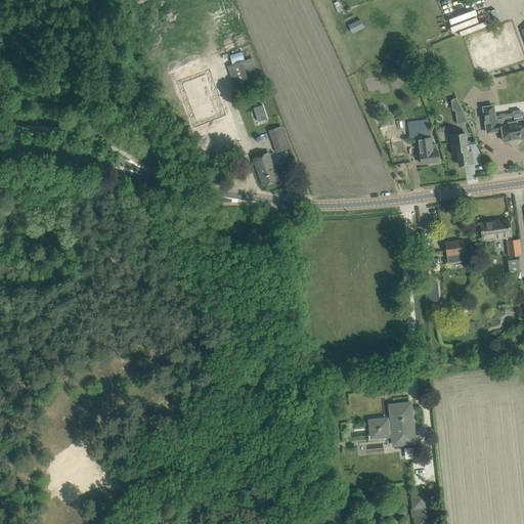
[(252,58),(228,67),(235,90),(260,83),(252,58)]
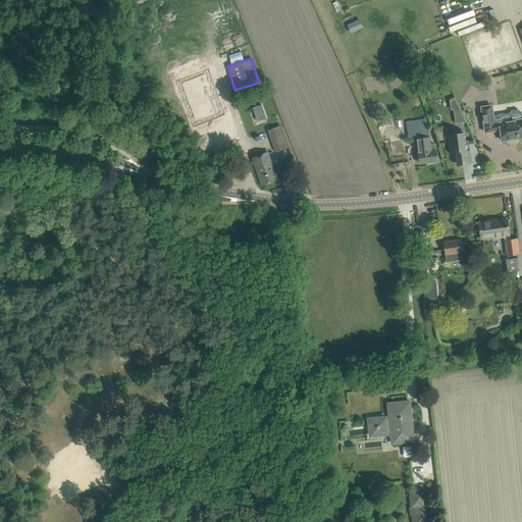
[(213,68),(184,79),(199,122),(228,111),(213,68)]
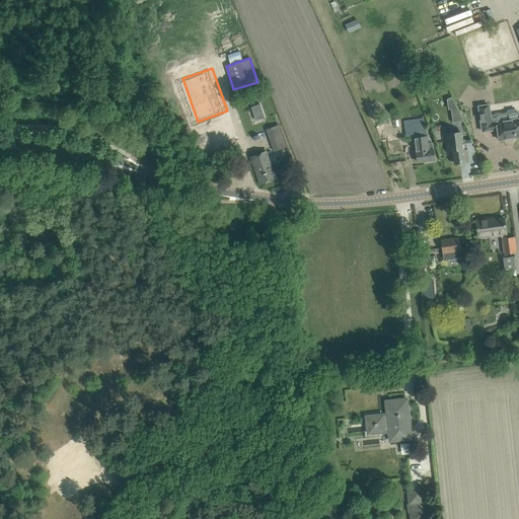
[(446,99),(455,123),(462,120),(453,96),(446,99)]
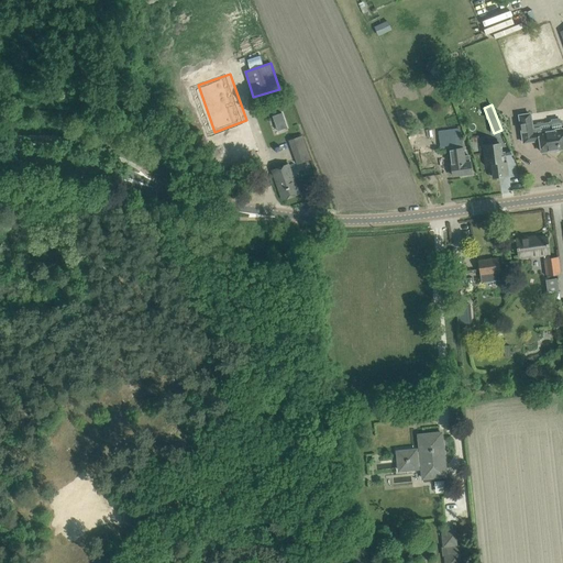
[(269,116),(276,134),(289,130),(284,111),(269,116)]
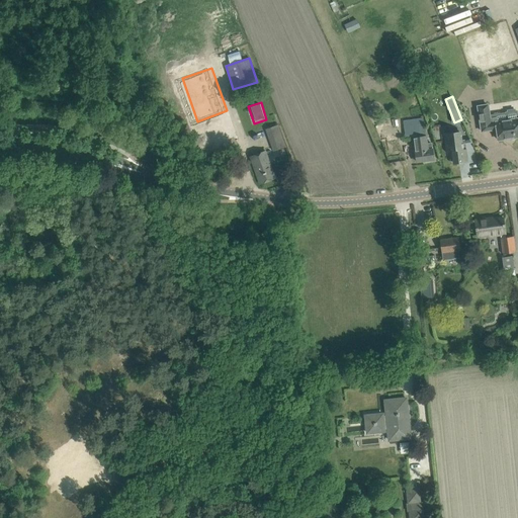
[(488,104),(478,106),(482,132),(497,130),(499,140),(517,137),(517,114),(517,110),(516,110),(515,108),(507,110),(507,111),(506,111),(507,120),(496,121),(496,118),(490,119),(488,104)]
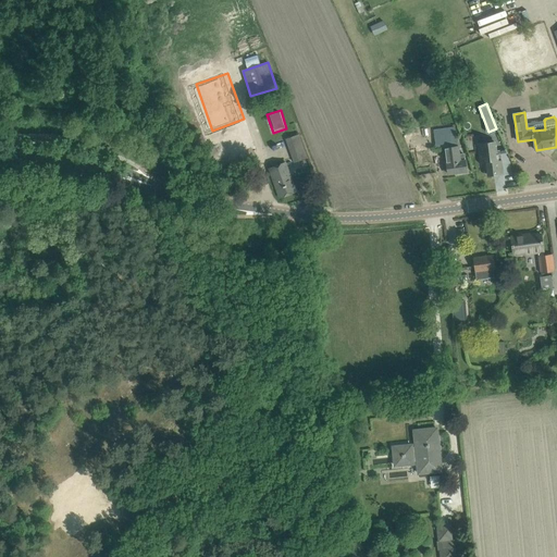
[(455,125),(434,128),(437,149),(445,148),(447,163),(446,163),(448,174),(467,172),(465,161),(463,153),(459,155),(458,147),(455,125)]
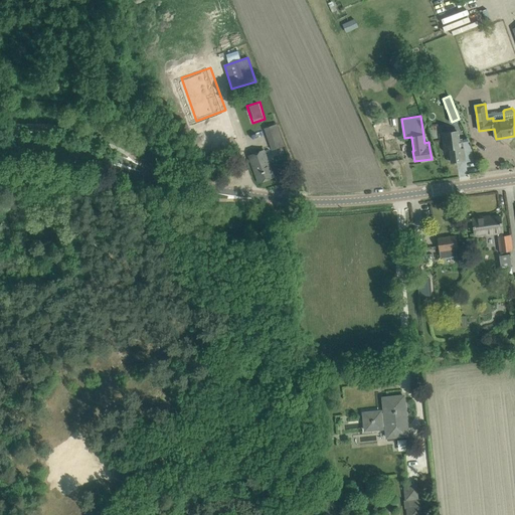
[(265,129),(273,150),(283,146),(276,125),(265,129)]
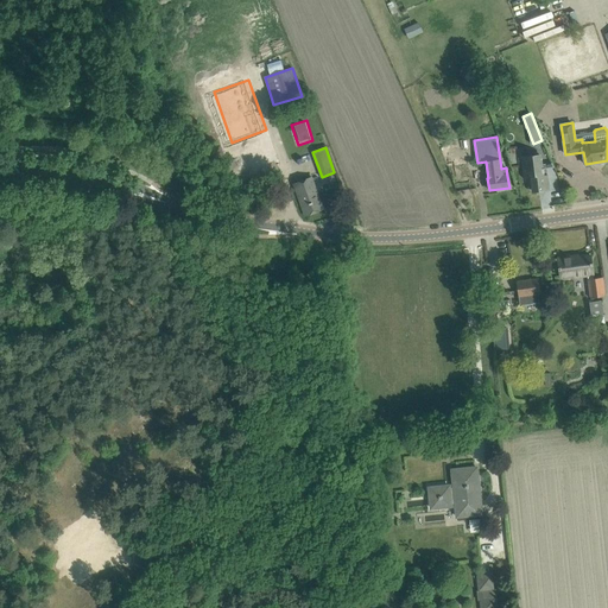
[(544,175),(543,172),(542,159),(538,159),(538,154),(530,156),(530,160),(520,162),(523,178),(530,177),(531,190),(549,188),(546,175),(544,175)]
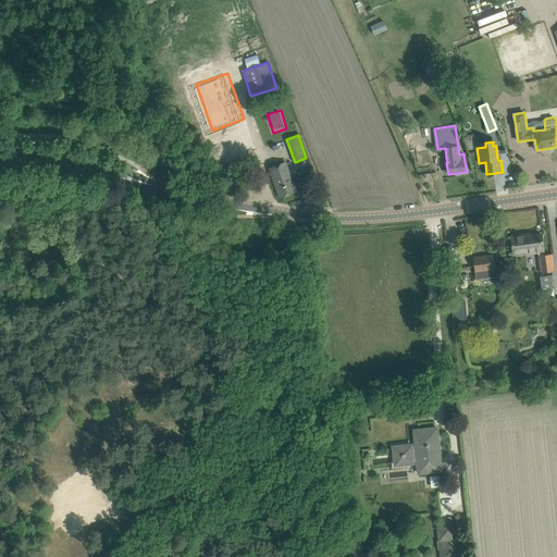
[(285,162),(269,169),(280,198),(294,193),(288,177),(291,176),(285,162)]
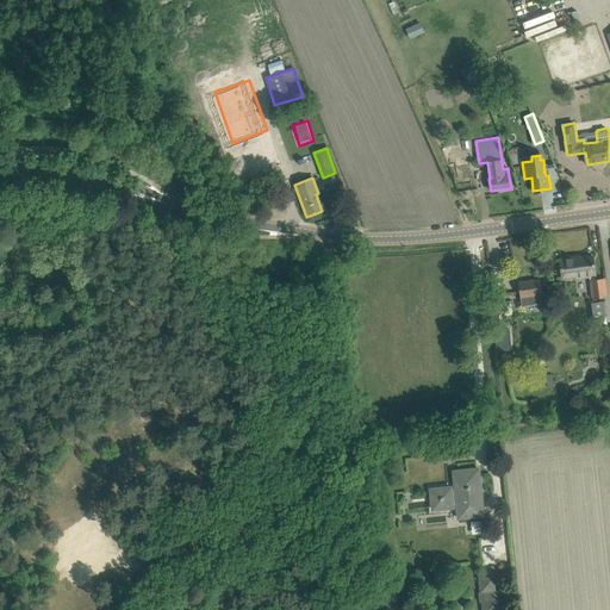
[(572,257),(559,259),(561,278),(583,275),(583,278),(596,275),(593,256),(572,260),(572,257)]
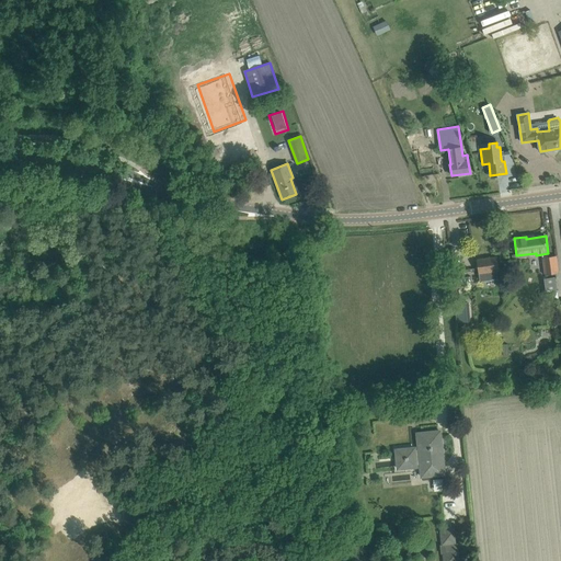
[(542,258),(545,275),(558,273),(556,256),(548,258),(542,258)]
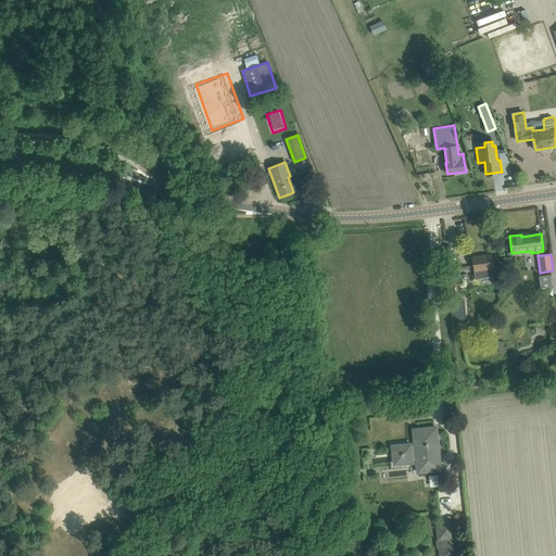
[(492,255),(472,257),(475,270),(476,270),(477,277),(493,275),(492,268),(493,268),(492,255)]
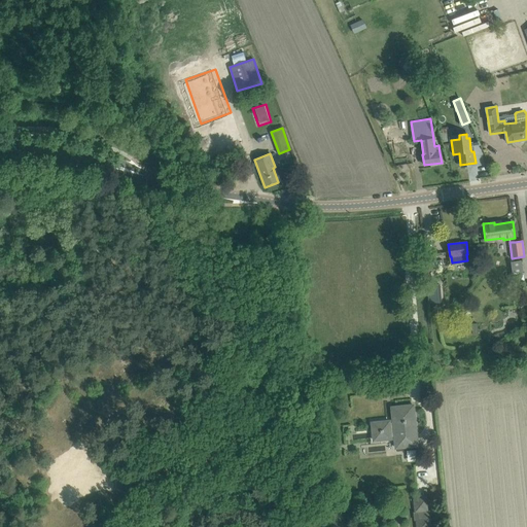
[(522,260),(514,261),(516,274),(514,274),(515,282),(525,281),(524,273),(522,260)]
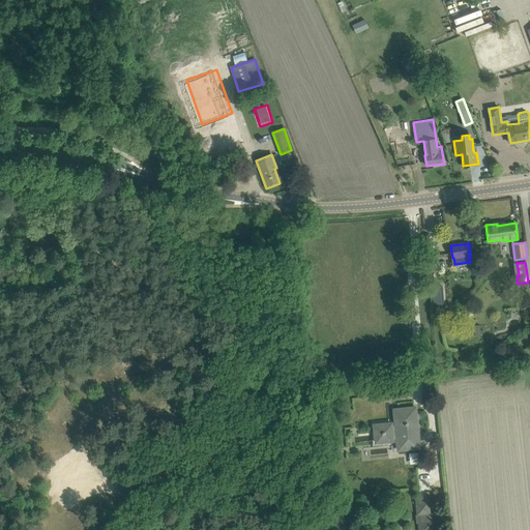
[(374,425),(375,436),(376,443),(393,441),(393,439),(396,439),(398,450),(419,448),(415,408),(393,410),(395,425),(391,425),(391,423),(374,425)]
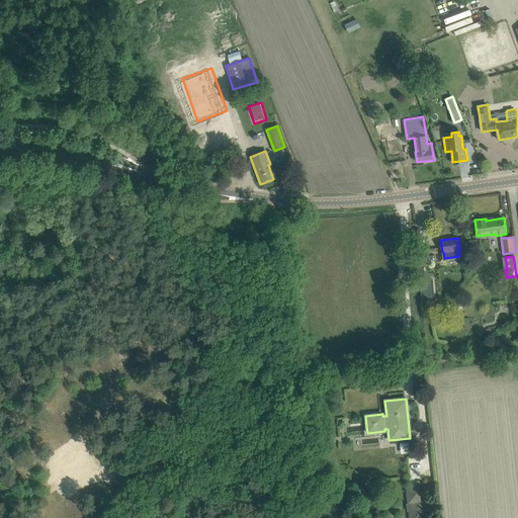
[(399,442),(400,452),(411,452),(410,441),(399,442)]
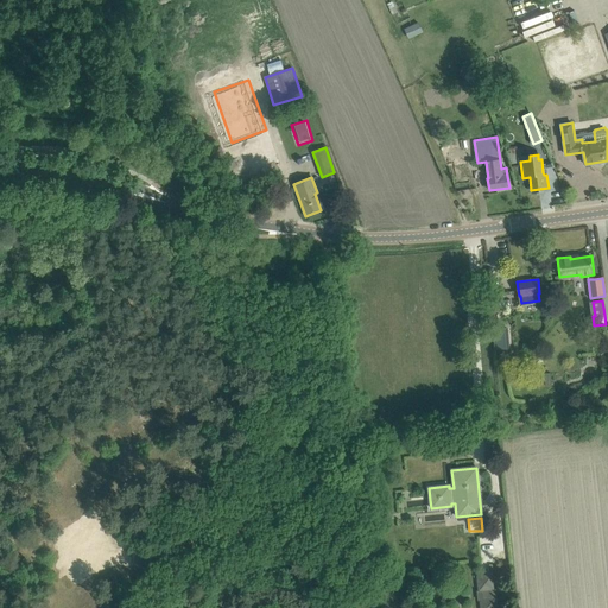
[(494,607),(492,575),(476,576),(477,591),(476,591),(477,601),(479,601),(479,607),(494,607)]
